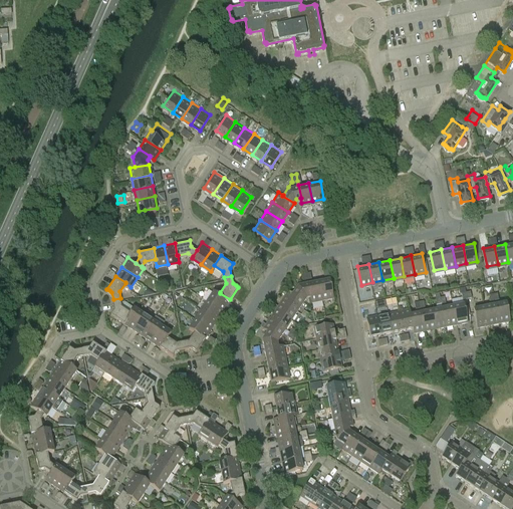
[(319,279),(323,297),(334,295),(330,276),(319,279)]
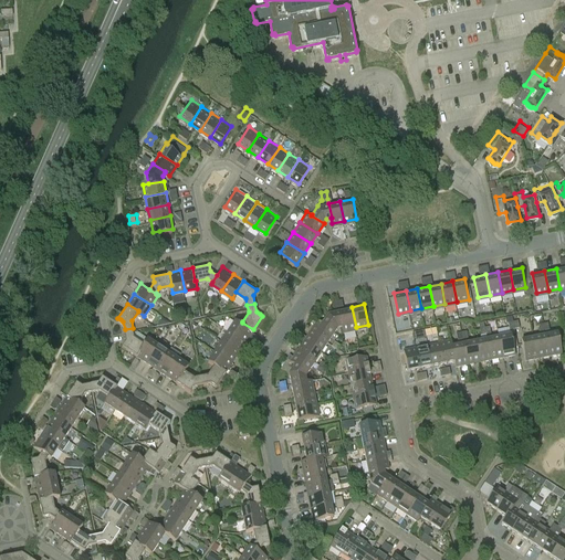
[(344,329),(356,327),(352,307),(341,309),(343,324),(344,329)]
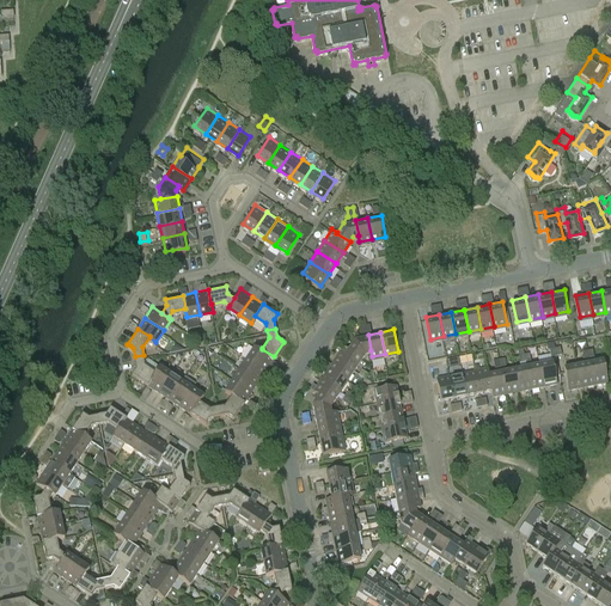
[(366,352),(371,350),(368,335),(355,337),(349,347),(362,356),(366,352)]
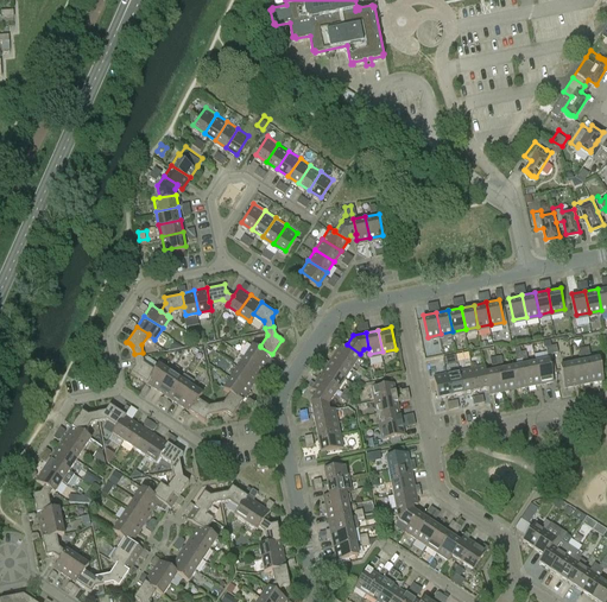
[(353,365),(360,354),(347,344),(337,338),(337,340),(335,343),(339,346),(334,353),(353,365)]
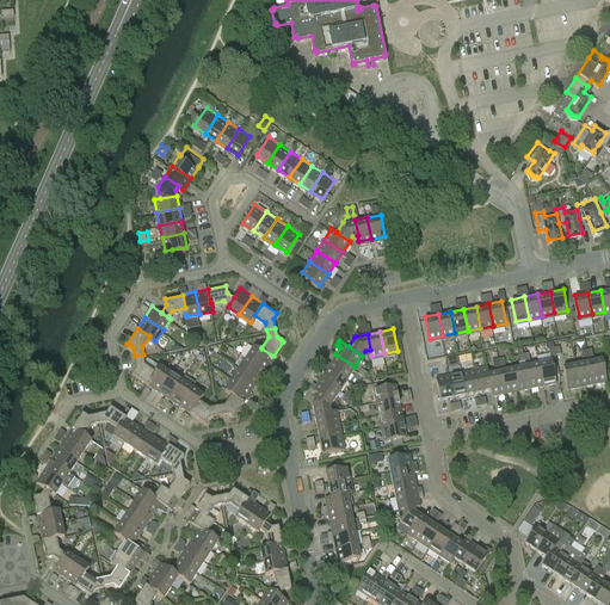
[(247,355),(266,366),(273,356),(262,349),(262,347),(254,343),(247,355)]
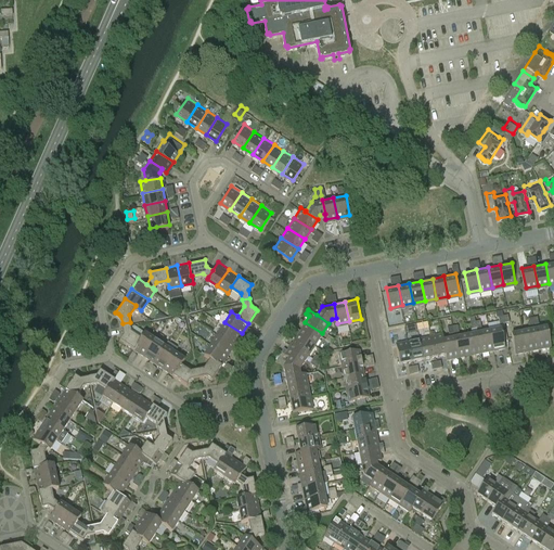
[(120,337),(134,346),(141,335),(131,329),(130,322),(123,323),(125,332),(123,335),(120,337)]
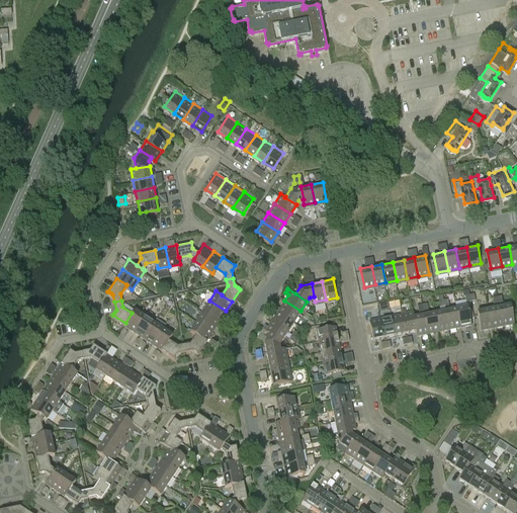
[(220,320),(226,311),(209,301),(203,310),(220,320)]
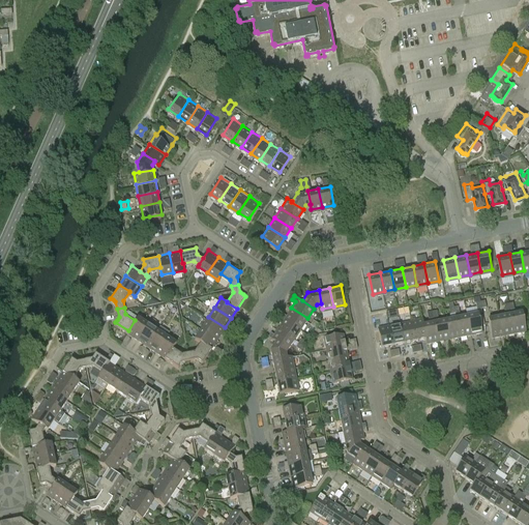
[(301,327),(307,318),(291,308),(288,313),(284,311),(282,314),(301,327)]
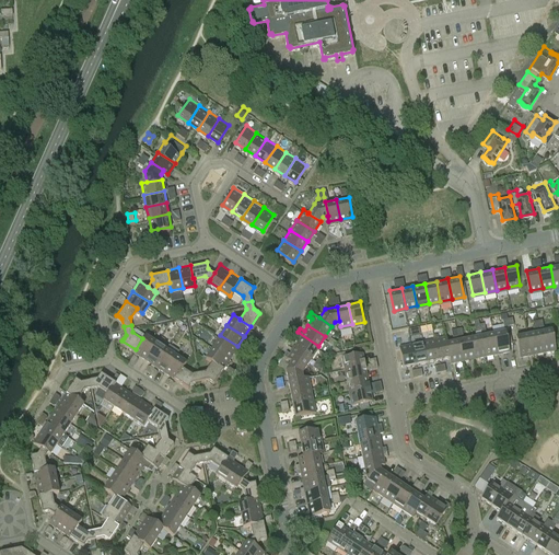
[(552,326),(540,328),(545,349),(557,347),(552,326)]
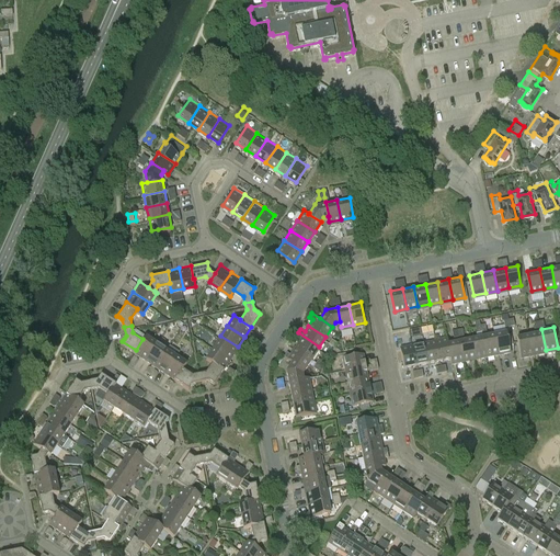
[(507,328),(495,331),(500,351),(512,349),(507,328)]
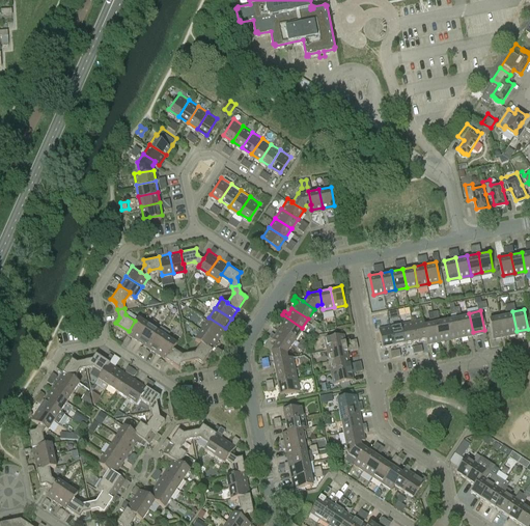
[(512,311),(501,314),(505,333),(517,331),(512,311)]
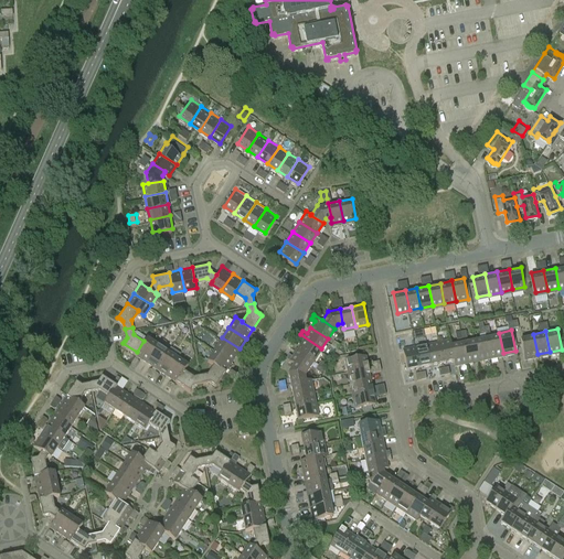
[(499,333),(487,335),(491,355),(503,353),(499,333)]
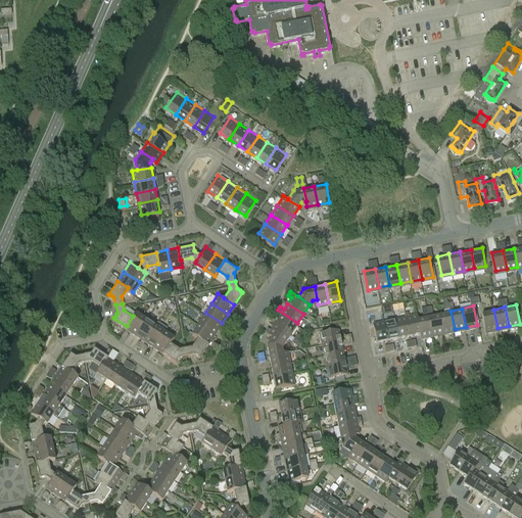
[(133,316),(127,326),(136,332),(146,317),(137,310),(133,316)]
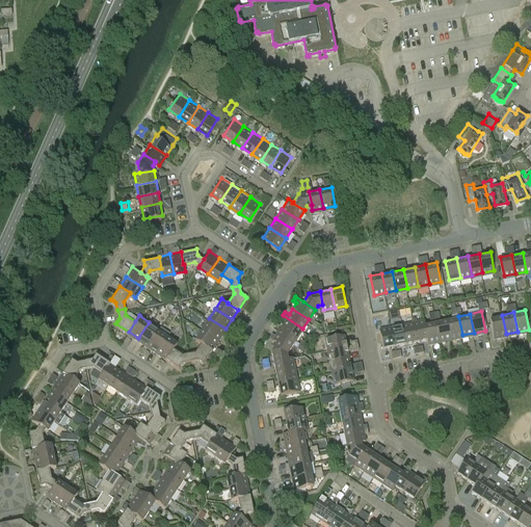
[(296,338),(302,328),(283,315),(281,319),(284,321),(280,327),(296,338)]
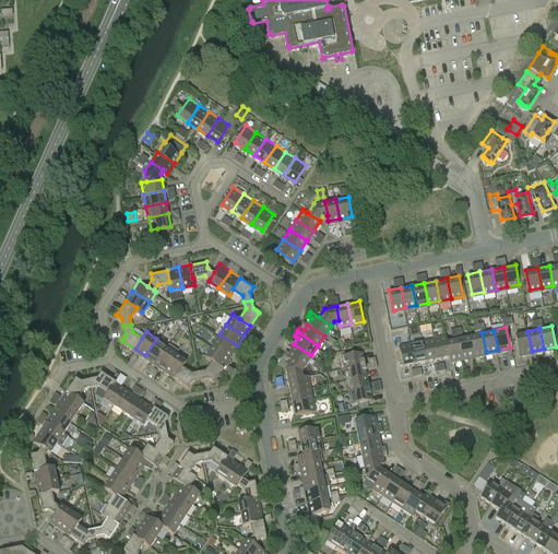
[(520,353),(532,351),(527,331),(515,333),(520,353)]
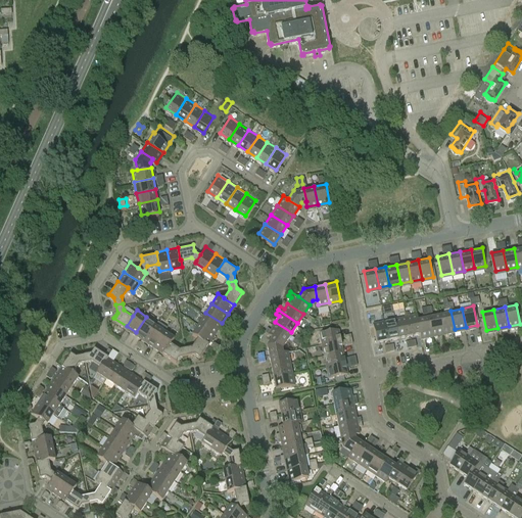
[(455,329),(451,311),(440,313),(443,331),(455,329)]
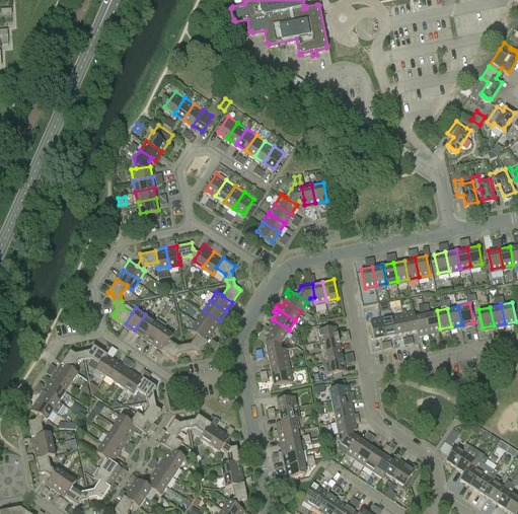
[(408,331),(418,328),(415,314),(416,314),(415,309),(403,311),(408,331)]
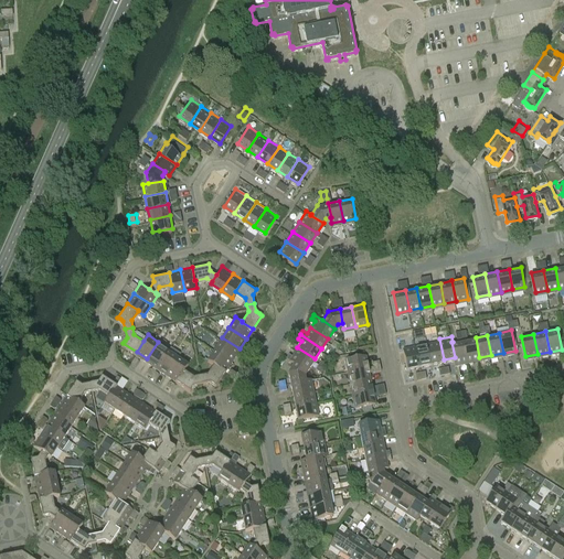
[(233,358),(240,348),(222,337),(215,347),(233,358)]
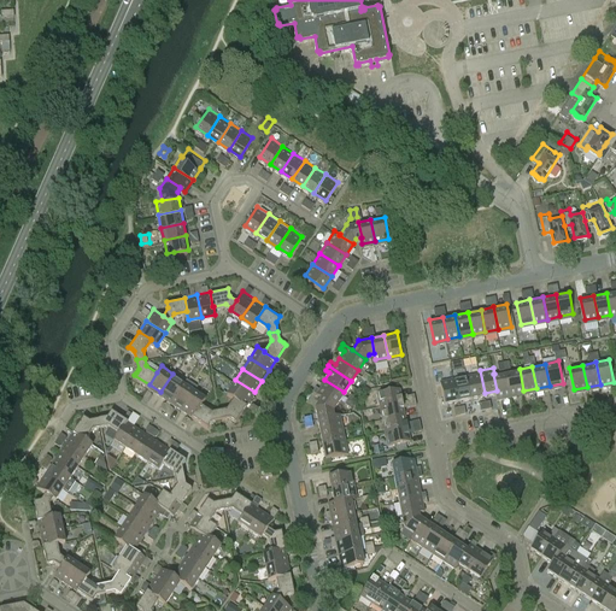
[(520,369),(506,371),(511,394),(523,391),(520,369)]
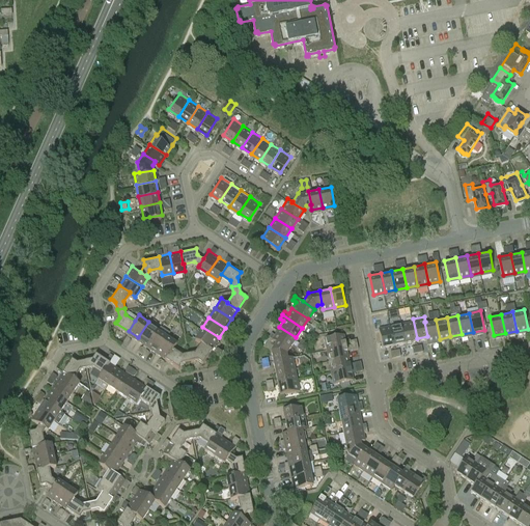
[(413,319),(401,321),(406,340),(417,338),(413,319)]
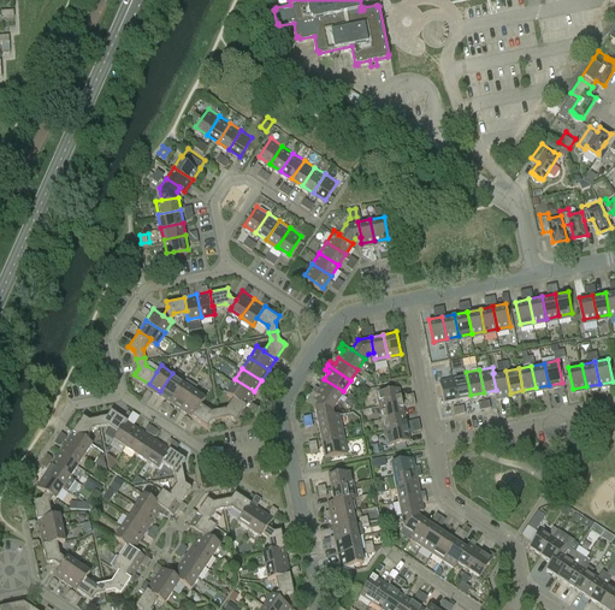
[(497,396),(510,394),(506,371),(494,373),(492,373),(496,390),(497,396)]
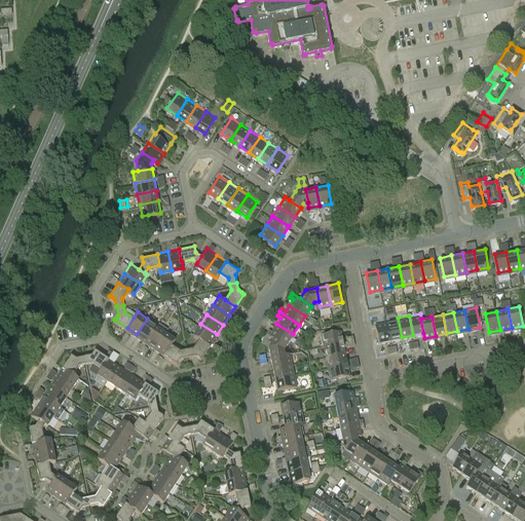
[(398,318),(387,321),(390,339),(402,337),(398,318)]
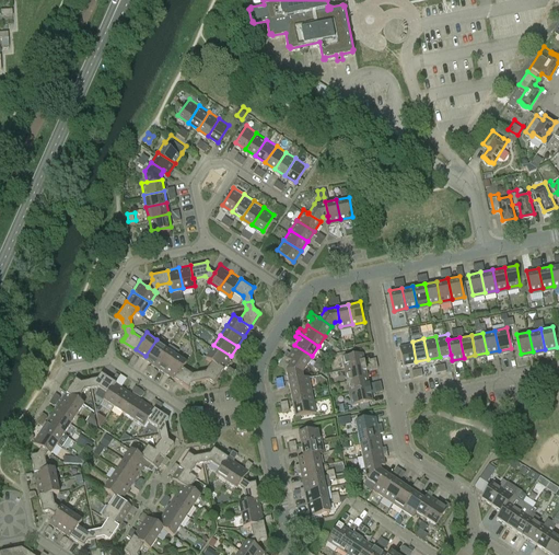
[(156,339),(146,356),(155,362),(166,346),(156,339)]
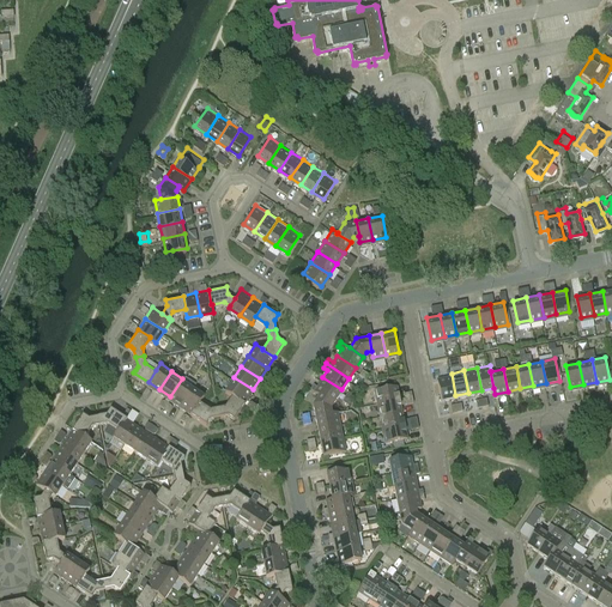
[(182,378),(170,396),(181,404),(193,386),(197,381),(186,374),(183,378),(182,378)]
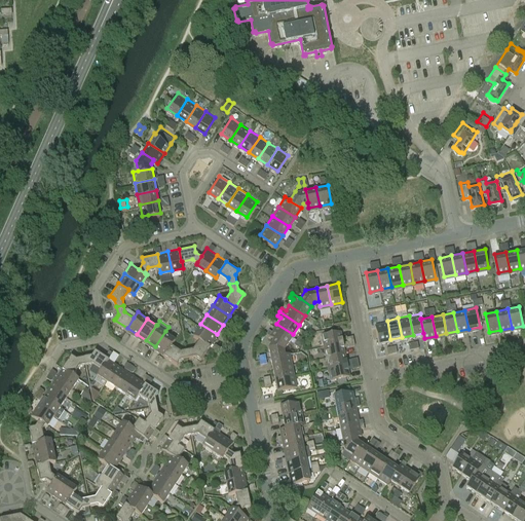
[(379,341),(390,339),(387,321),(376,323),(379,341)]
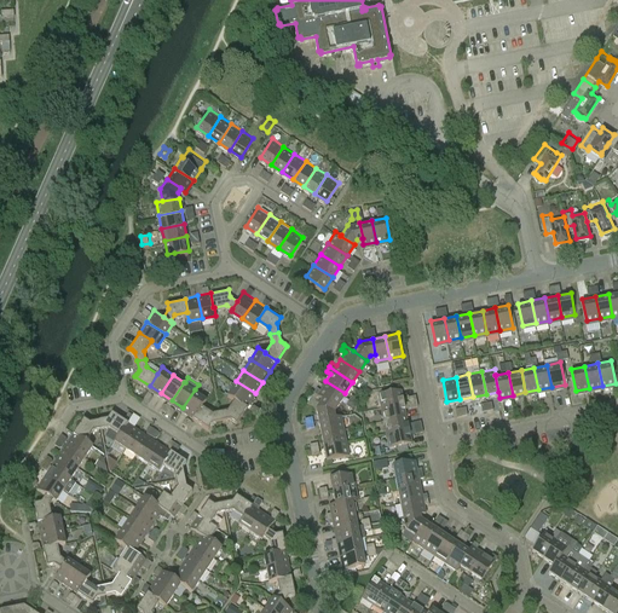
[(229,392),(235,397),(236,397),(248,404),(255,393),(236,381),(229,392)]
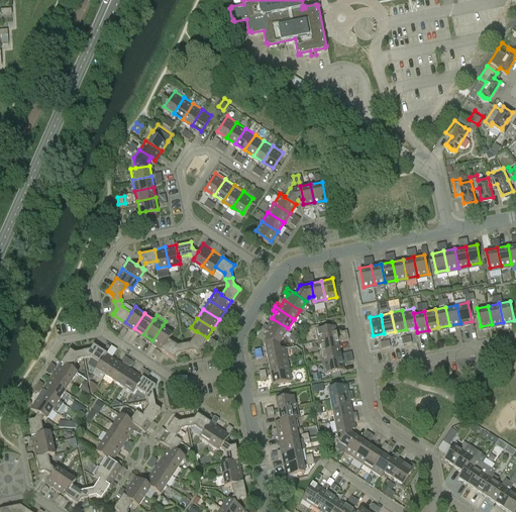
[(263,325),(271,330),(271,329),(282,337),(288,328),(272,318),(269,323),(265,321),(263,324),(263,325)]
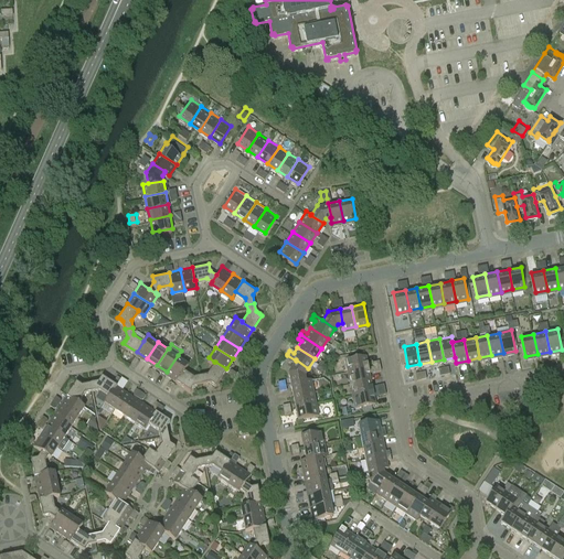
[(349,368),(369,365),(366,352),(346,356),(349,368)]
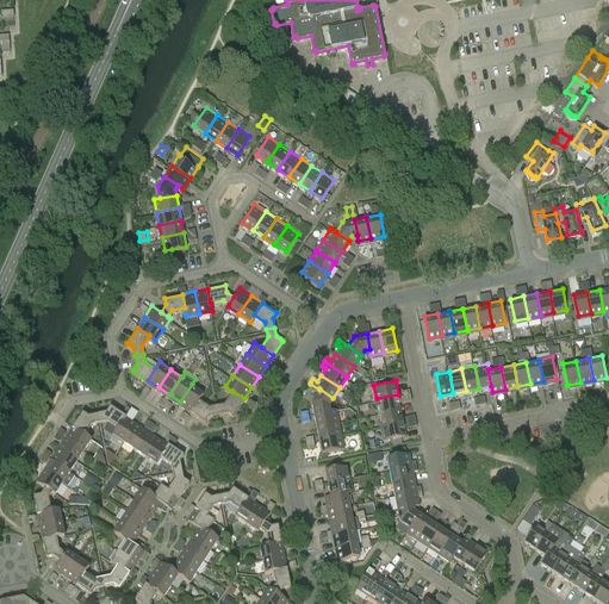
[(192,384),(180,402),(192,410),(199,398),(204,391),(192,384)]
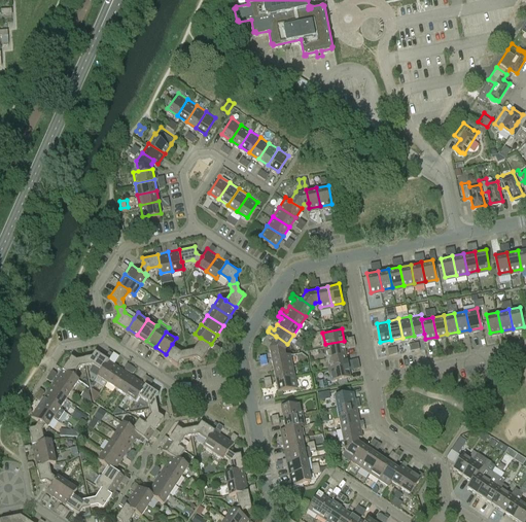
[(286,352),(285,352),(284,348),(287,344),(276,336),(276,337),(270,345),(272,355),(286,352)]
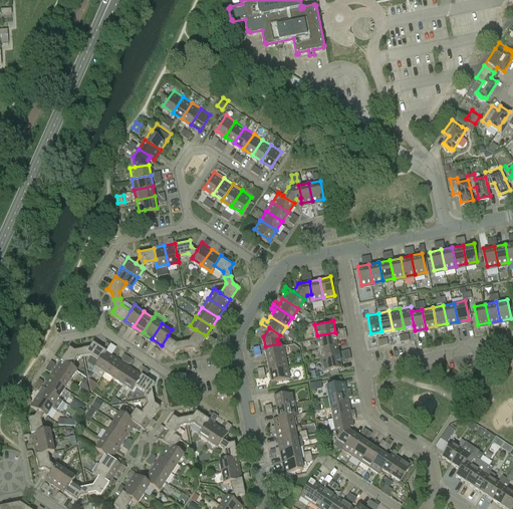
[(190,338),(183,339),(185,346),(192,345),(197,348),(206,335),(196,329),(195,329),(190,338)]
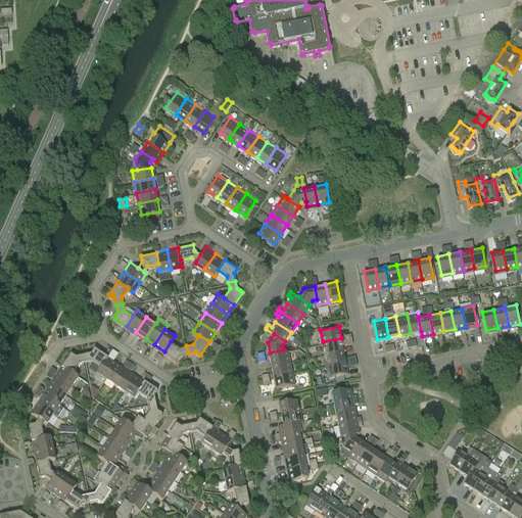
[(341,338),(323,341),(325,352),(343,348),(341,338)]
